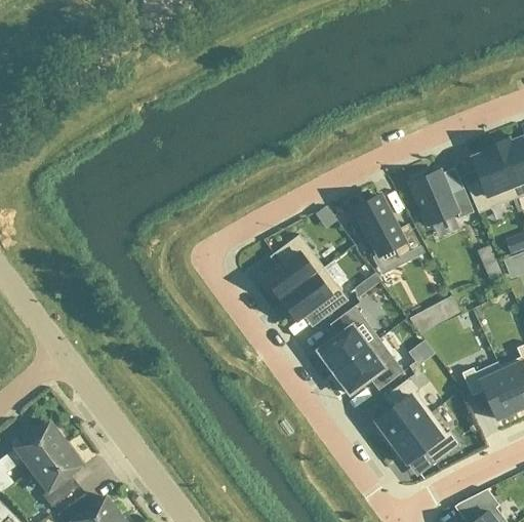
[(510,143),(509,138),(495,144),(517,198),(523,195),(523,142),(522,137),(510,143)]
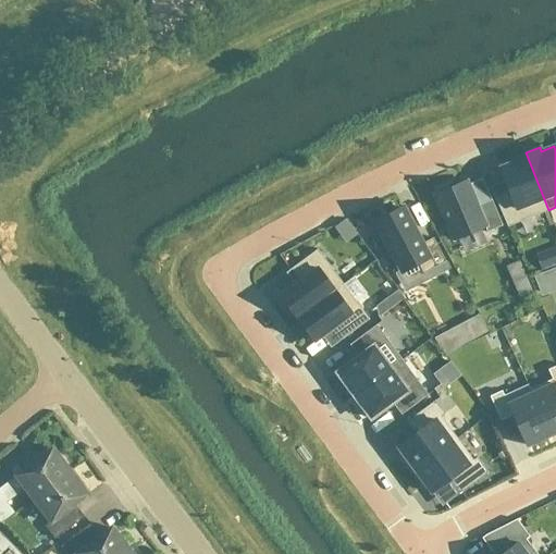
[(513,162),(501,167),(509,188),(497,194),(509,225),(548,210),(526,152),(511,158),(513,162)]
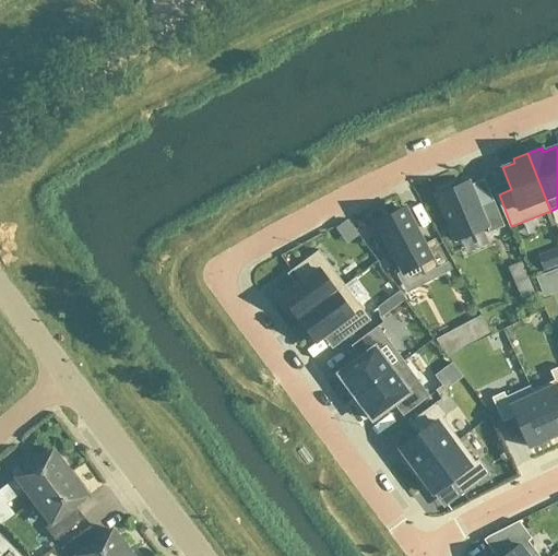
[(455,239),(486,226),(488,233),(503,226),(493,200),(478,205),(469,181),(454,187),(453,184),(438,189),(440,193),(437,194),(455,239)]
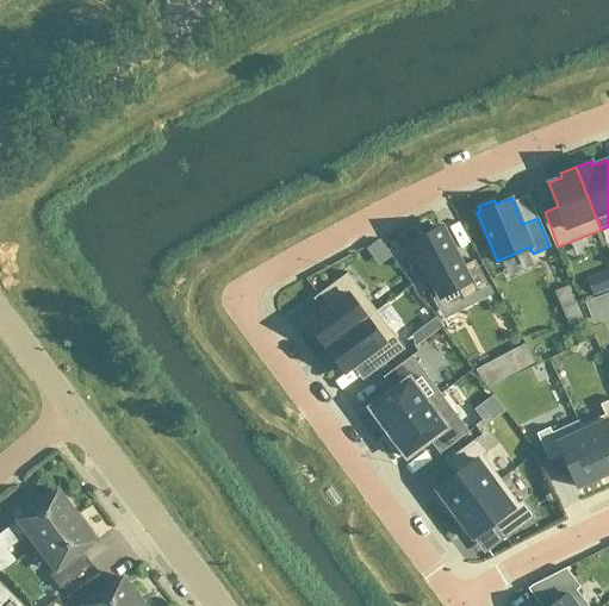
[(463,266),(442,227),(411,243),(440,297),(458,287),(464,299),(489,286),(474,260),(463,266)]
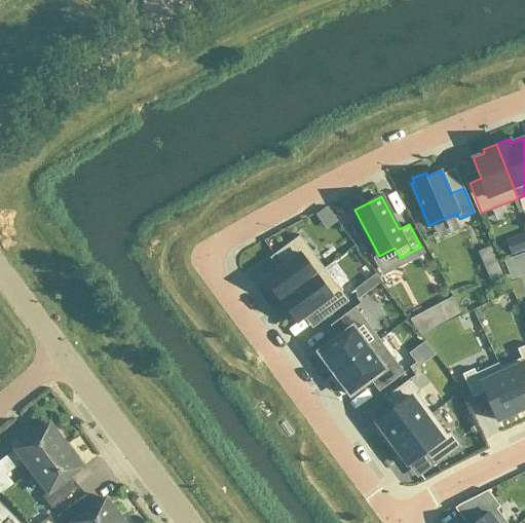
[(280,300),(325,268),(300,234),(274,254),(283,265),(265,278),(267,282),(264,285),(274,299),(278,296),(280,300)]
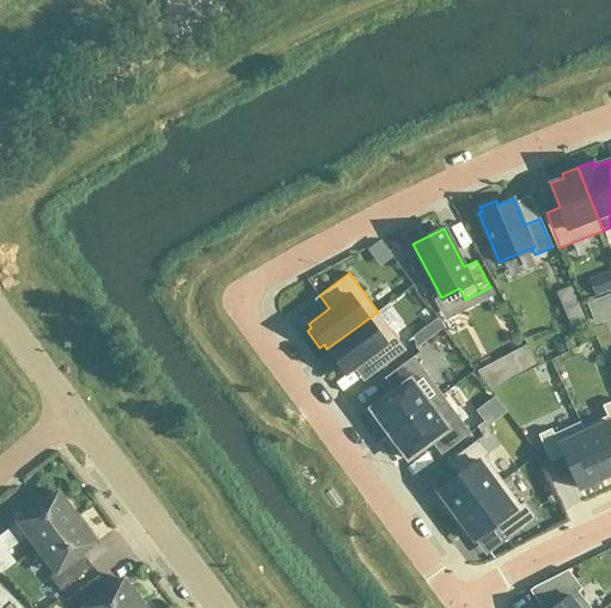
[(405,349),(378,312),(327,349),(330,352),(327,356),(338,373),(342,369),(346,374),(366,358),(376,372),(405,349)]
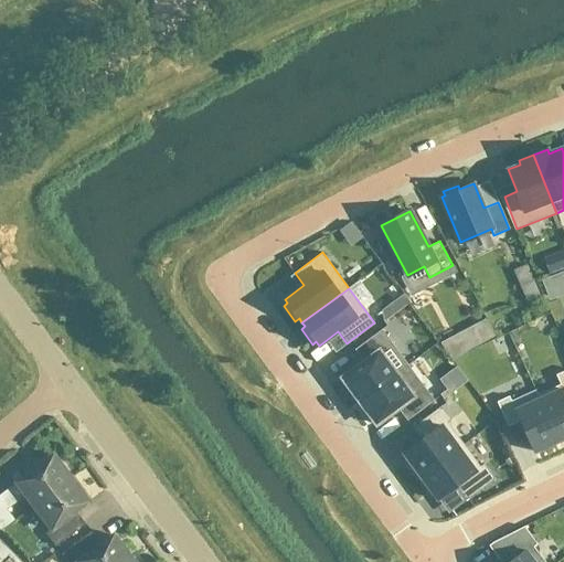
[(364,361),(342,378),(346,382),(343,384),(353,398),(357,395),(360,400),(408,363),(382,328),(354,349),(364,361)]
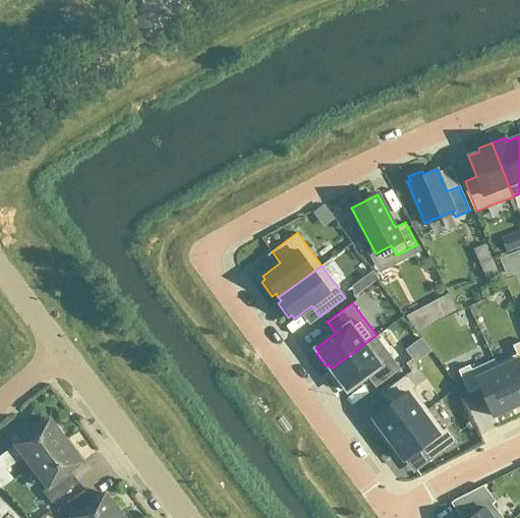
[(332,368),(335,373),(332,376),(341,388),(344,386),(347,390),(367,376),(376,387),(401,367),(377,335),(332,368)]
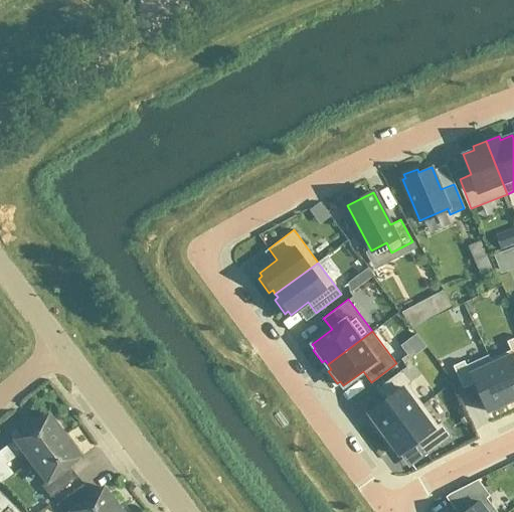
[(488,355),(508,400),(513,398),(513,337),(507,341),(511,350),(490,359),(488,355)]
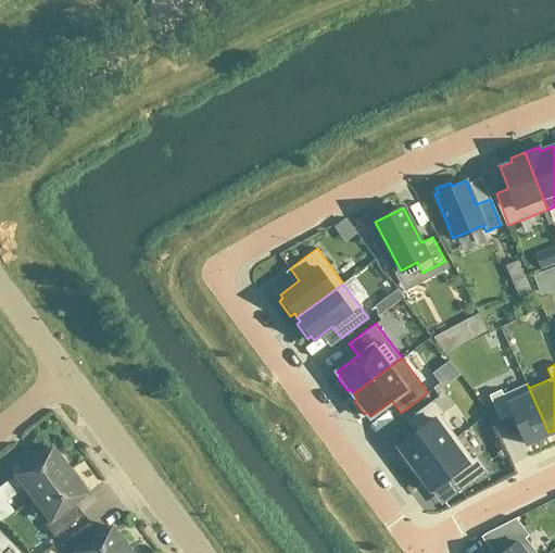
[(501,389),(489,394),(500,418),(512,413),(526,443),(549,432),(527,384),(503,394),(501,389)]
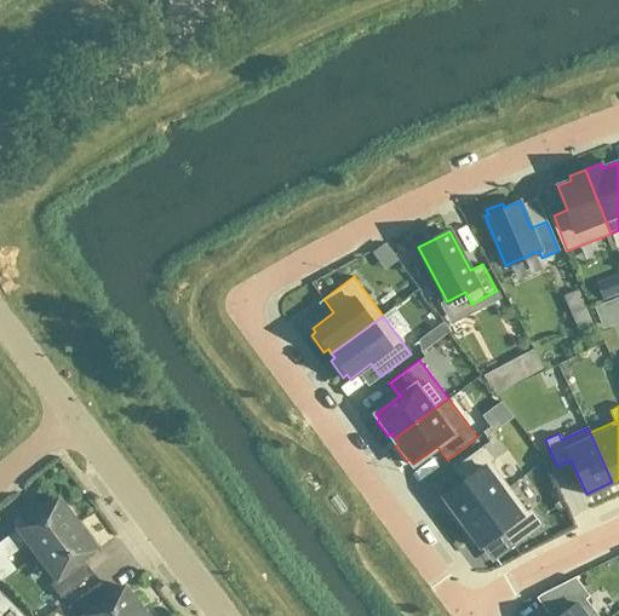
[(463,482),(442,496),(448,504),(445,507),(458,524),(509,487),(489,461),(493,458),(482,443),(452,467),(463,482)]
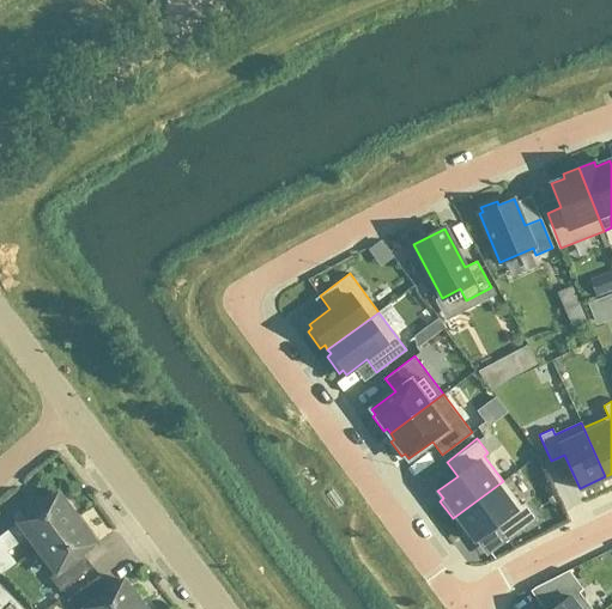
[(474,541),(495,527),(506,541),(535,519),(525,503),(520,506),(503,481),(453,518),(466,536),(470,534),(474,541)]
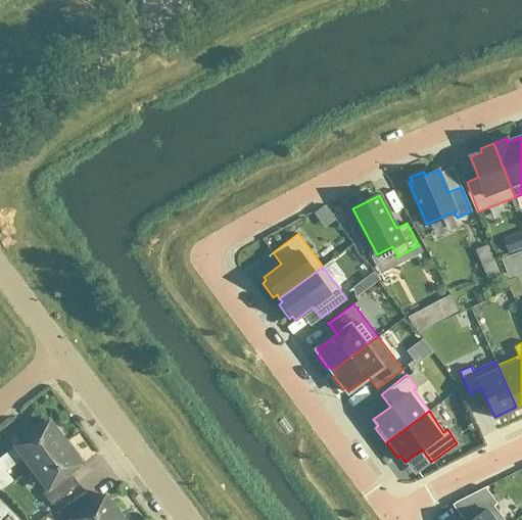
[(32,468),(65,442),(49,420),(15,445),(6,453),(15,464),(24,458),(32,468)]
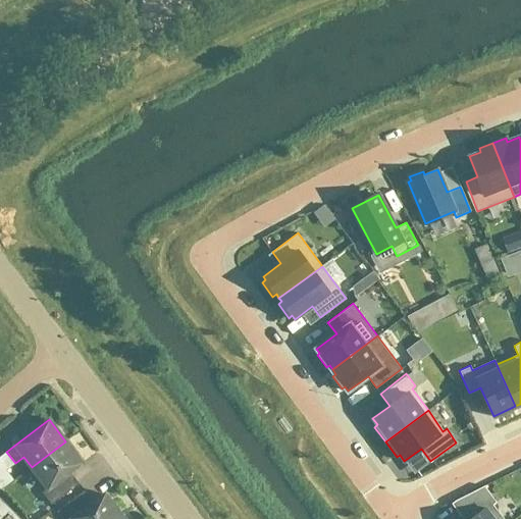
[(65,442),(32,467),(48,488),(43,492),(52,504),(74,487),(67,478),(68,473),(82,463),(65,442)]
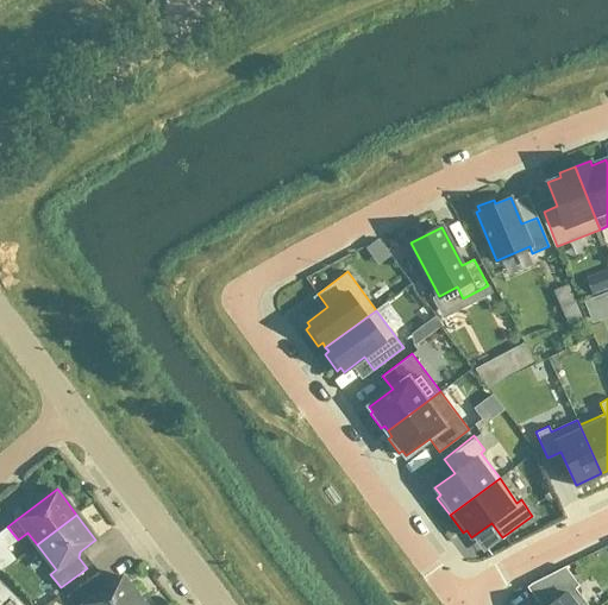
[(0,537),(0,568),(1,569),(16,559),(0,537)]
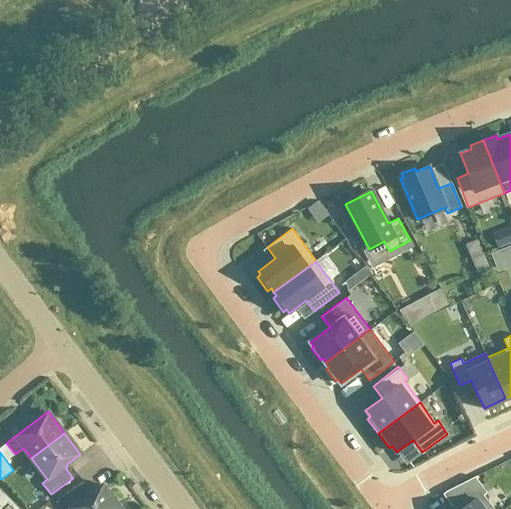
[(494,508),(484,495),(487,492),(475,476),(447,491),(460,508),(494,508)]
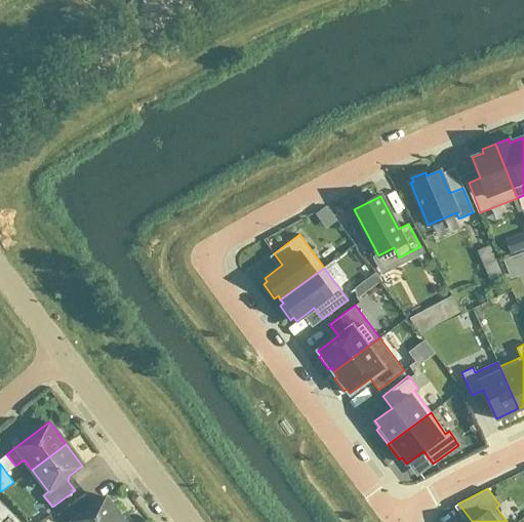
[(116,521),(122,518),(106,496),(91,507),(86,506),(80,497),(57,514),(63,521),(116,521)]
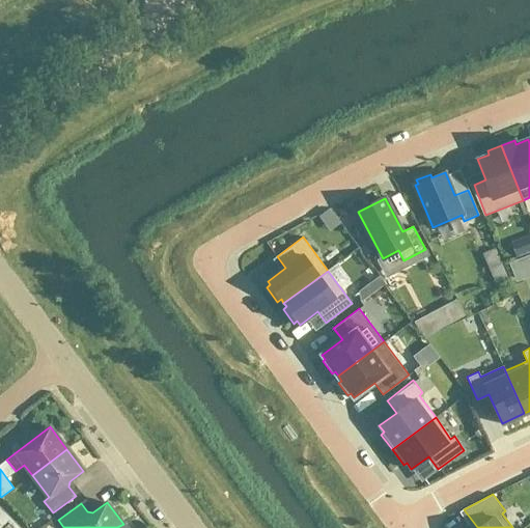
[(0,527),(14,527),(18,524),(0,505),(0,527)]
